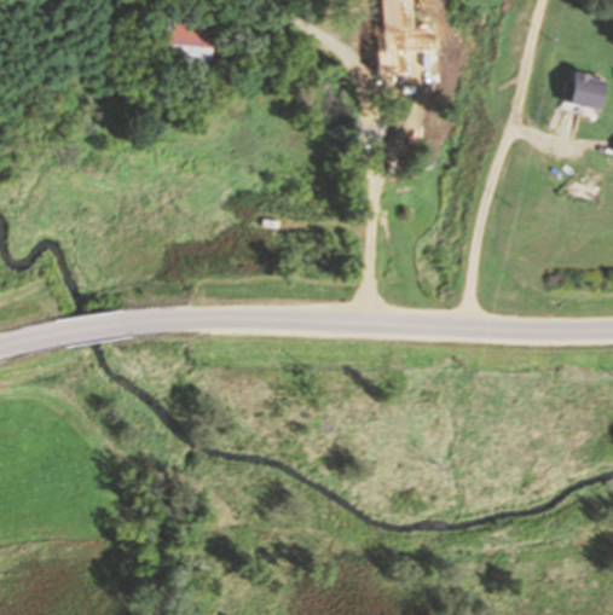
[(380,0),(400,0),(405,25),(420,23),(423,45),(409,47),(412,68),(409,68),(409,71),(386,75),(386,71),(381,71),(379,50),(388,48),(380,0)]
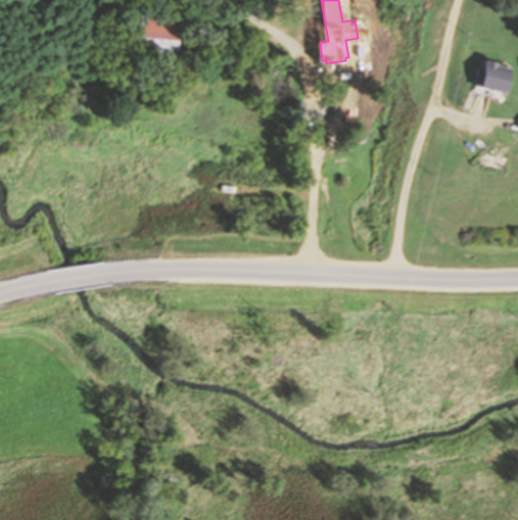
[(138,19),(182,24),(179,59),(134,54),(138,19)]
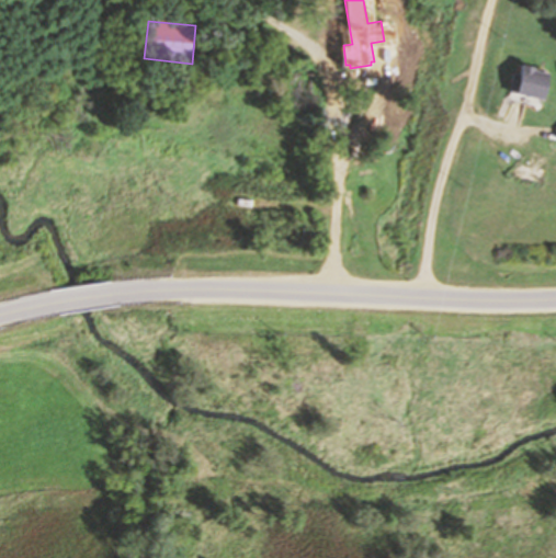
[(393,48),(407,46),(409,60),(395,63),(393,48)]
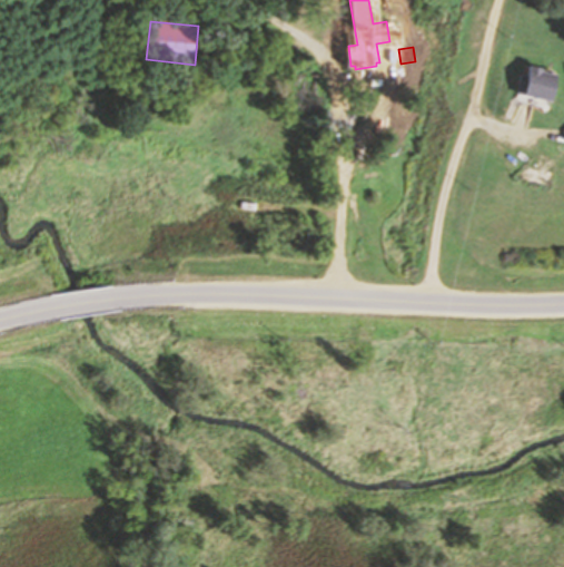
[(526,95),(530,85),(524,84),(526,76),(532,77),(534,67),(550,71),(550,75),(560,77),(554,101),(526,95)]
